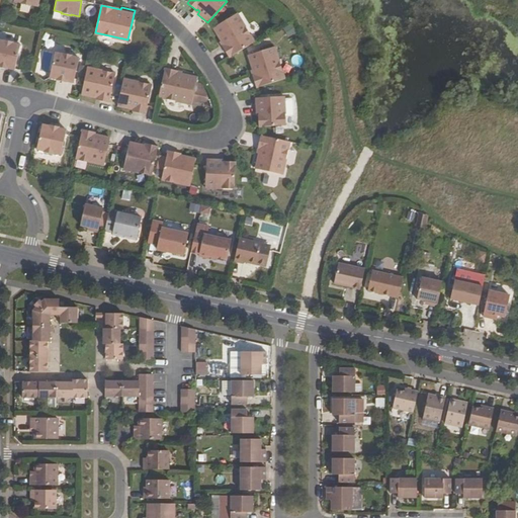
[(222,47),(229,58),(255,42),(237,13),(213,28),(224,46),(222,47)]
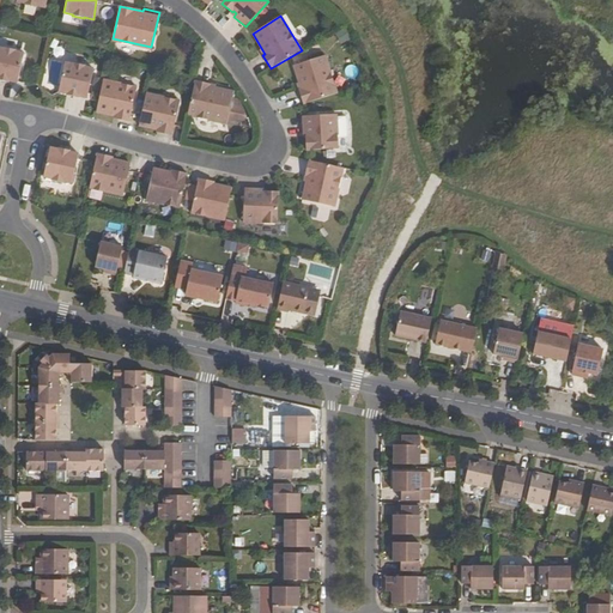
[(8,80),(17,83),(24,54),(16,52),(16,49),(4,47),(4,49),(0,48),(0,80),(8,83),(8,80)]
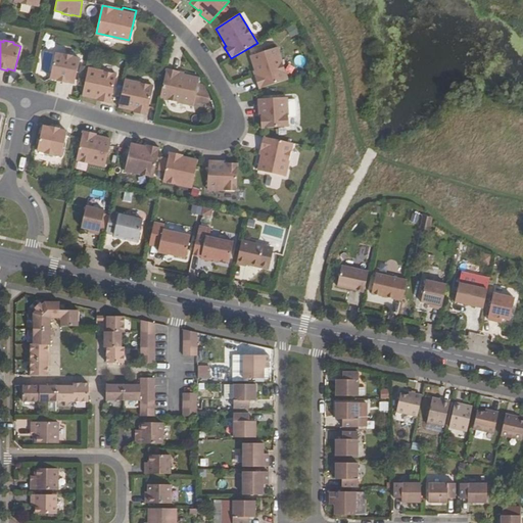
[(254,77),(258,89),(287,80),(277,47),(250,56),(254,70),(256,76),(254,76),(254,77)]
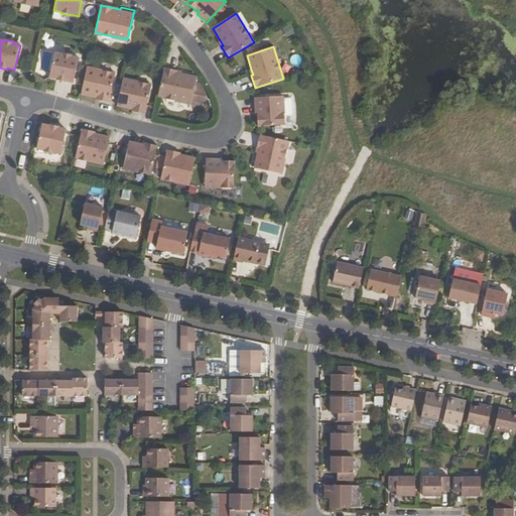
[(66,81),(74,83),(79,57),(72,56),(72,55),(62,53),(61,54),(54,52),(49,78),(56,79),(56,80),(66,83),(66,81)]
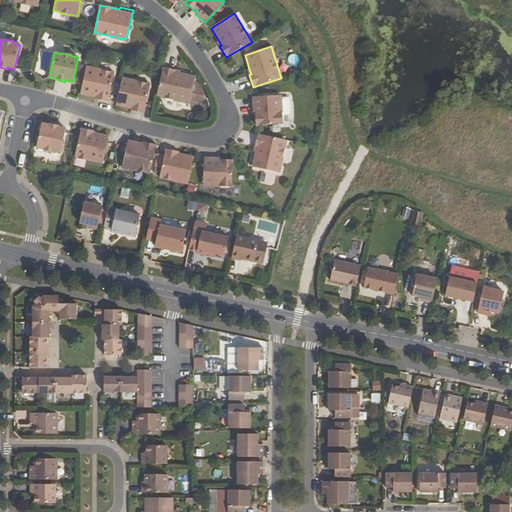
[(114,72),(86,66),(80,94),(95,97),(99,98),(99,100),(108,102),(114,72)]
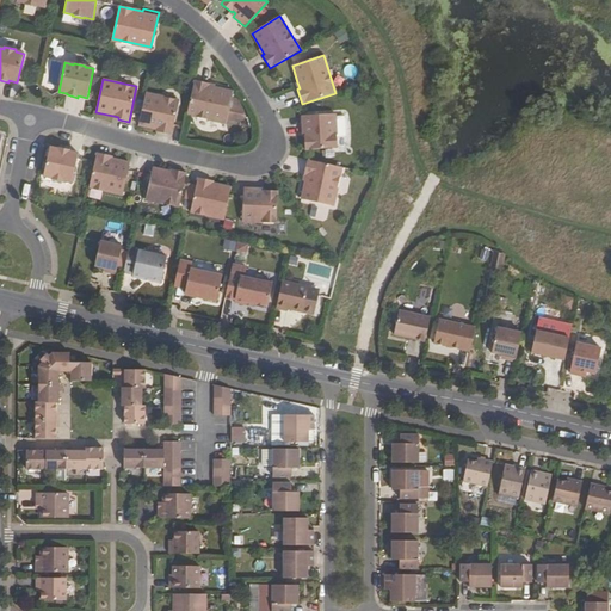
[(244,109),(241,104),(240,104),(239,100),(239,97),(236,96),(236,94),(232,93),(234,87),(217,84),(217,86),(213,85),(195,81),(187,112),(226,122),(227,119),(245,112),(245,111),(245,110),(244,109)]
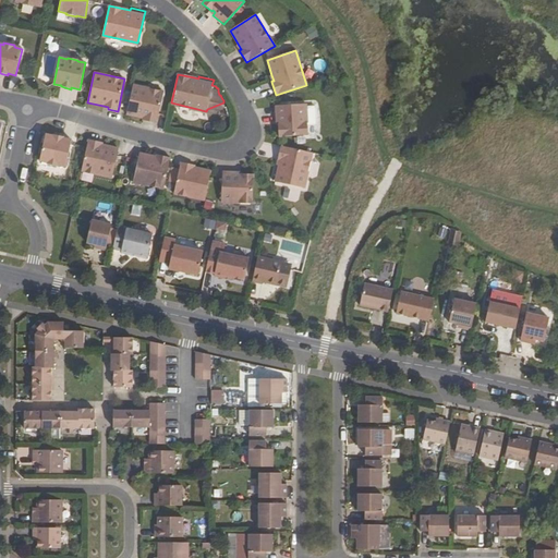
[(164,92),(133,84),(126,114),(143,118),(147,119),(147,122),(156,123),(164,92)]
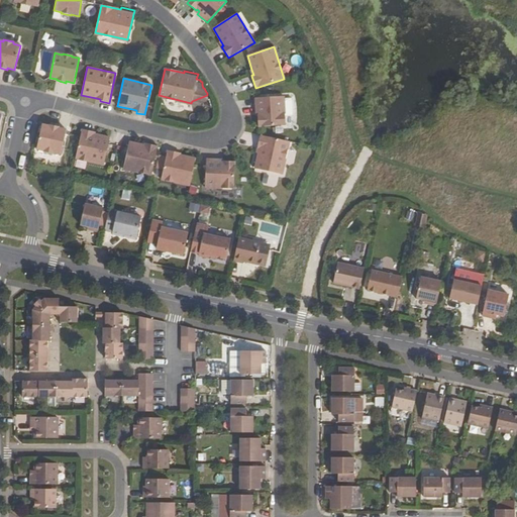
[(212,108),(211,103),(208,94),(207,94),(207,95),(192,101),(191,103),(212,108)]
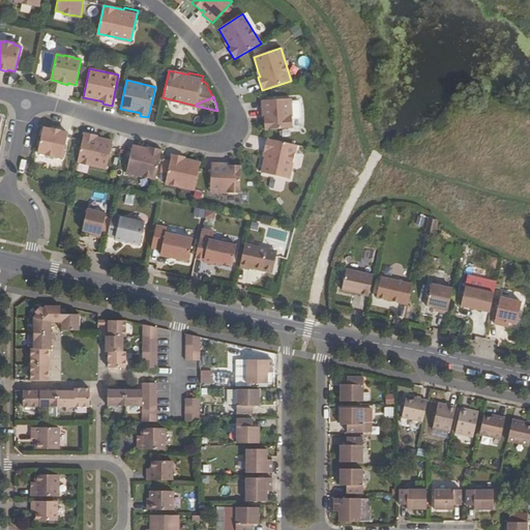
[(292,129),(291,100),(261,101),(262,116),(265,115),(265,119),(263,119),(264,130),(292,129)]
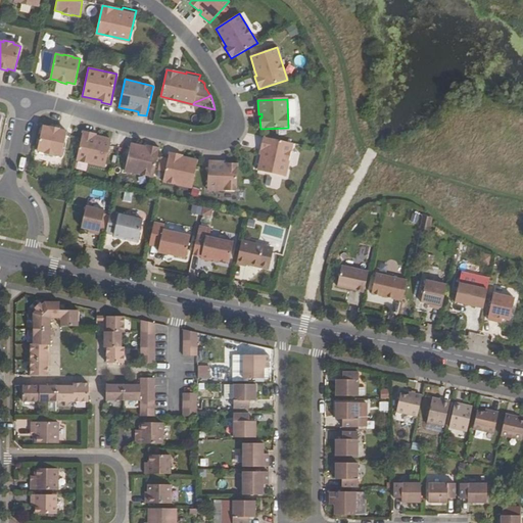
[(54,154),(61,156),(66,132),(59,130),(59,129),(50,127),(50,128),(42,126),(37,151),(44,152),(44,154),(53,156),(54,154)]
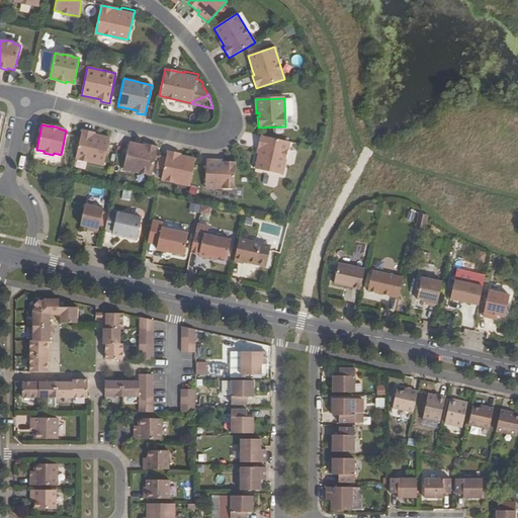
[(75,160),(103,166),(109,138),(95,135),(90,134),(91,132),(82,130),(75,160)]
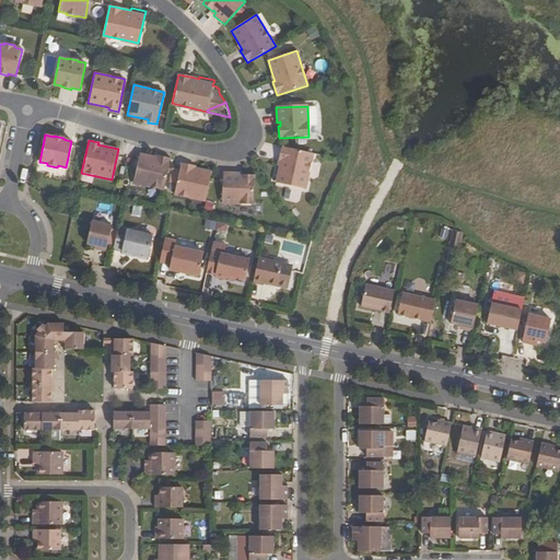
[(275,183),(304,189),(313,153),(280,147),(277,161),(280,161),(278,166),(275,183)]
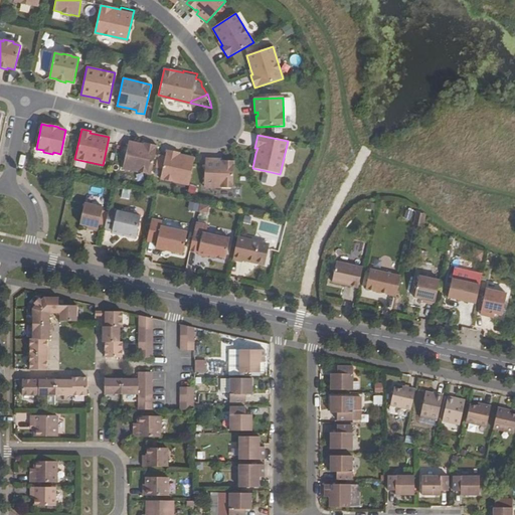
[(151,175),(157,146),(148,144),(148,146),(143,145),(129,141),(122,169),(151,175)]
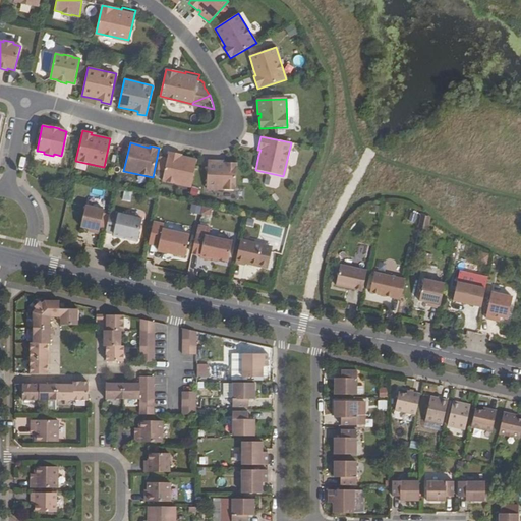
[(162,181),(190,187),(196,160),(181,157),(177,155),(177,153),(168,151),(167,158),(164,170),(162,181)]
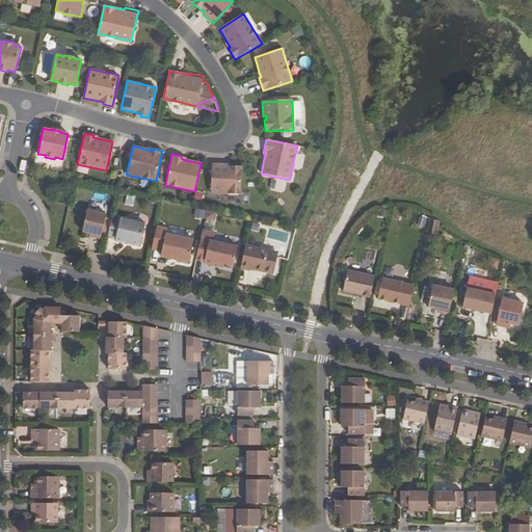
[(170,161),(164,160),(161,173),(167,174),(170,161)]
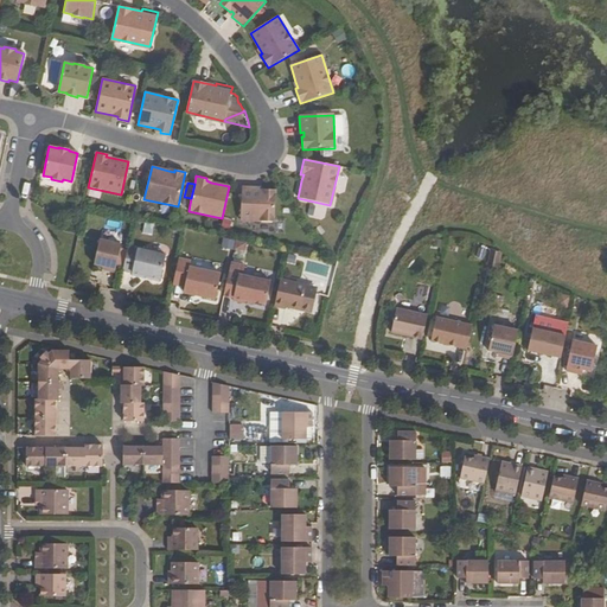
[(240,221),(273,222),(274,190),(261,190),(261,191),(257,191),(257,187),(242,187),(240,221)]
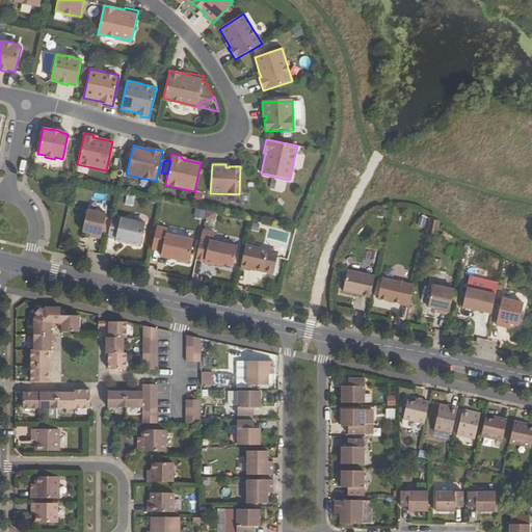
[(84,210),(79,231),(90,234),(94,235),(92,237),(101,239),(106,214),(84,210)]
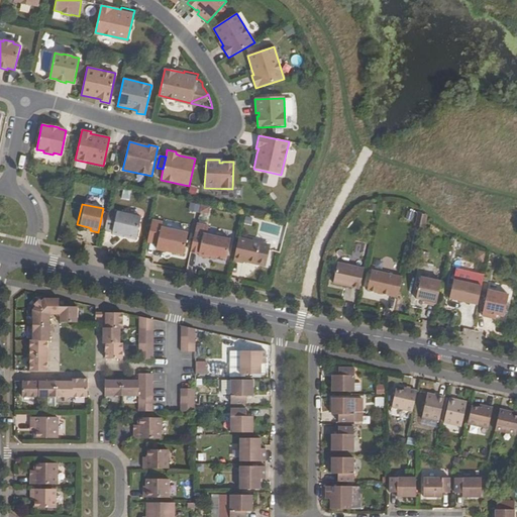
[(109,210),(105,230),(112,232),(112,234),(120,236),(121,234),(136,237),(141,217),(109,210)]
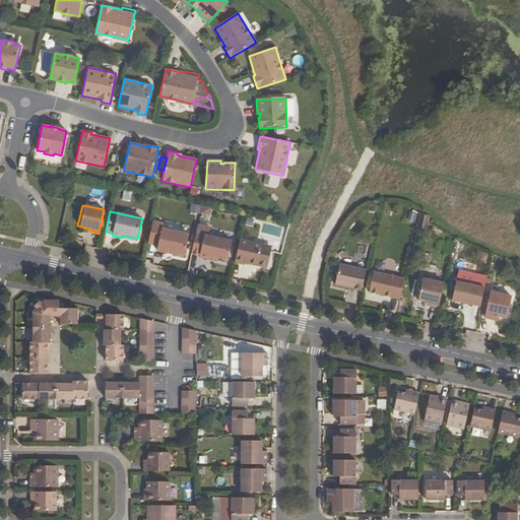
[(427,216),(419,214),(417,225),(425,228),(427,216)]
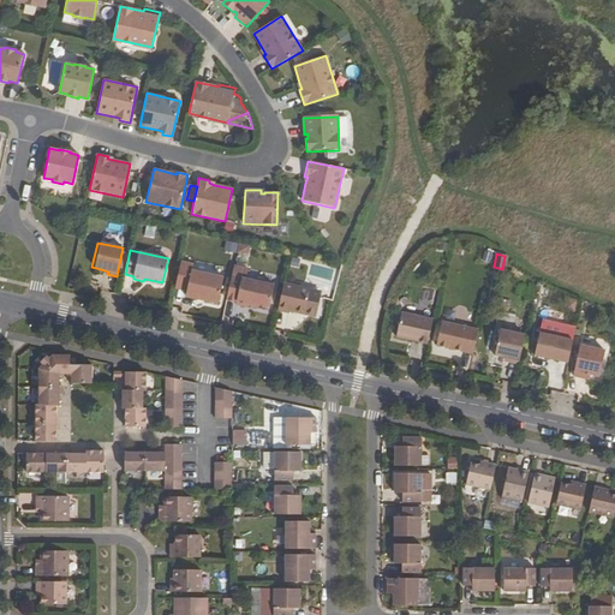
[(181,262),(175,288),(186,291),(185,297),(197,299),(197,297),(207,298),(207,302),(218,304),(224,278),(192,270),(193,264),(181,262)]
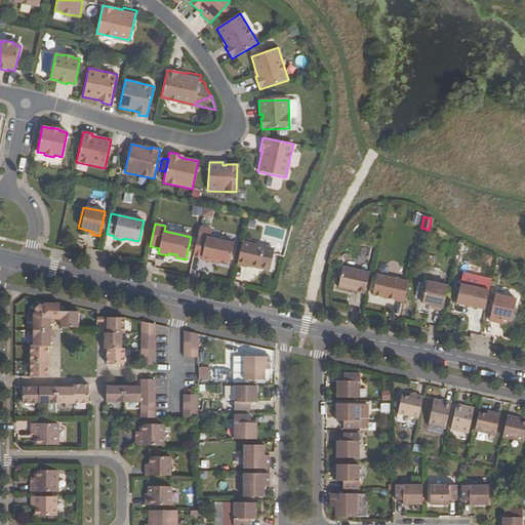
[(198,236),(194,255),(202,257),(201,259),(210,261),(211,259),(217,261),(230,264),(235,244),(198,236)]
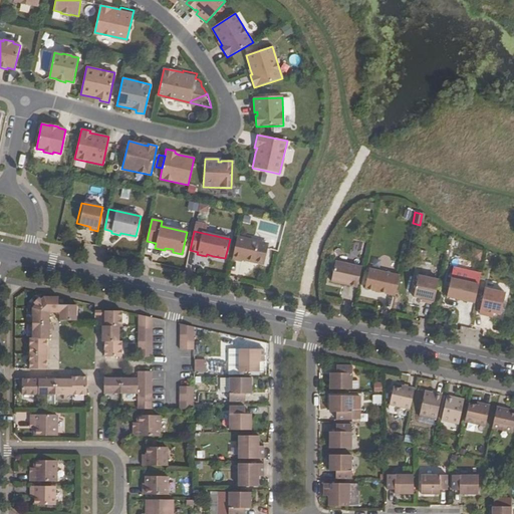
[(237,236),(232,259),(240,261),(240,260),(263,265),(268,243),(237,236)]
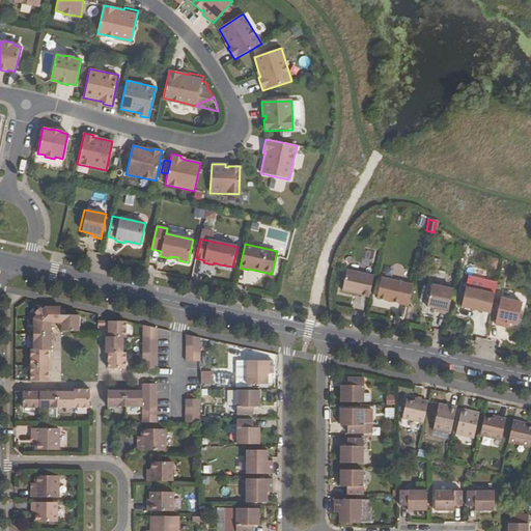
[(490,256),(487,267),(497,268),(498,257),(490,256)]
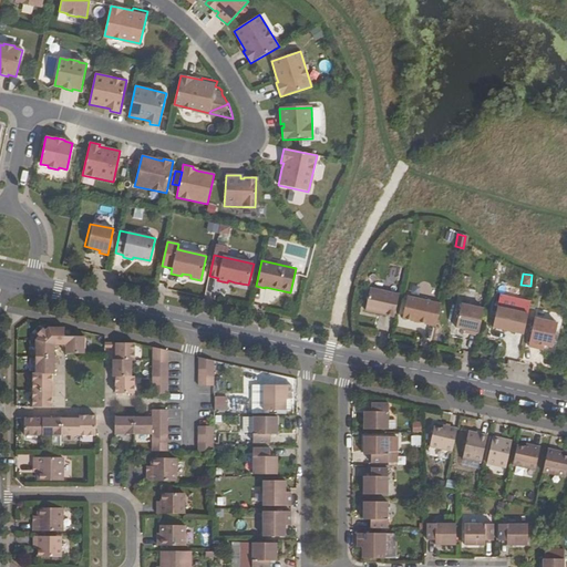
[(364,310),(394,317),(399,295),(370,288),(364,310)]
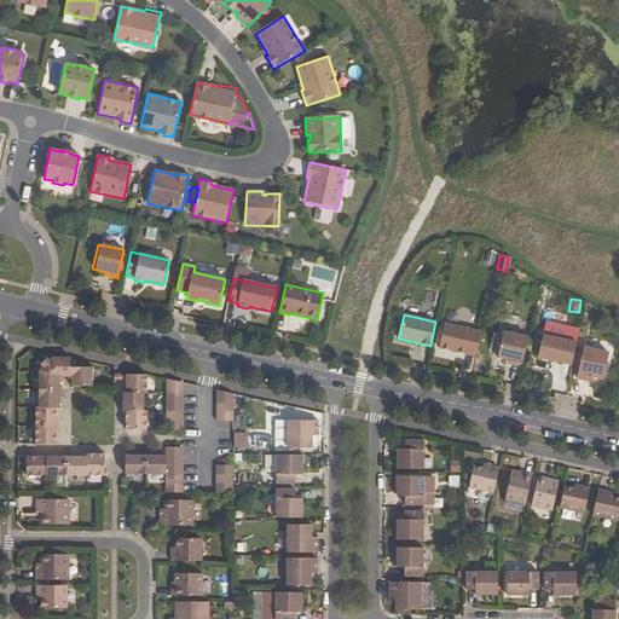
[(476,356),(481,333),(445,324),(439,348),(476,356)]
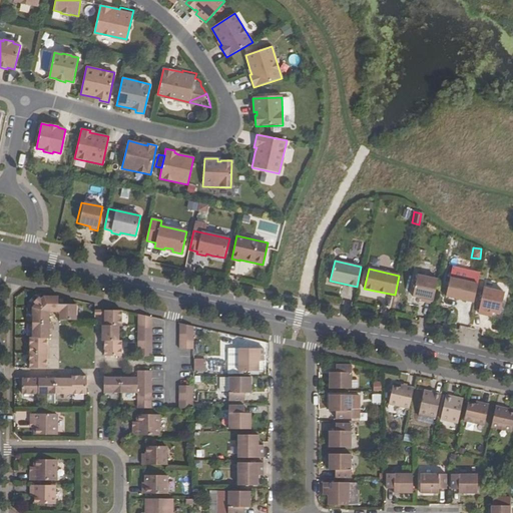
[(438,280),(417,275),(413,297),(425,300),(424,302),(432,304),(438,280)]
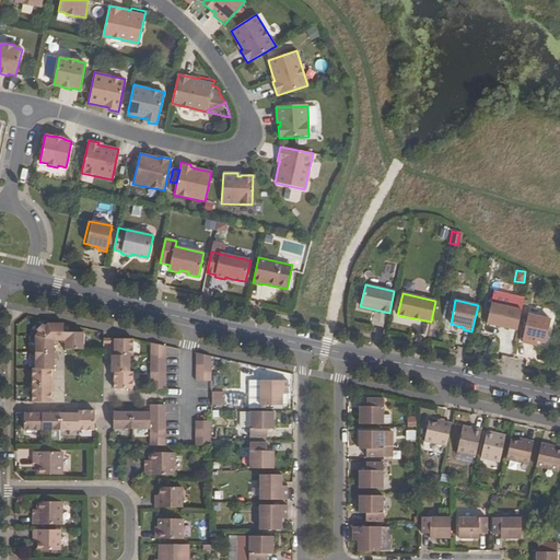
[(487,324),(517,330),(522,310),(491,303),(487,324)]
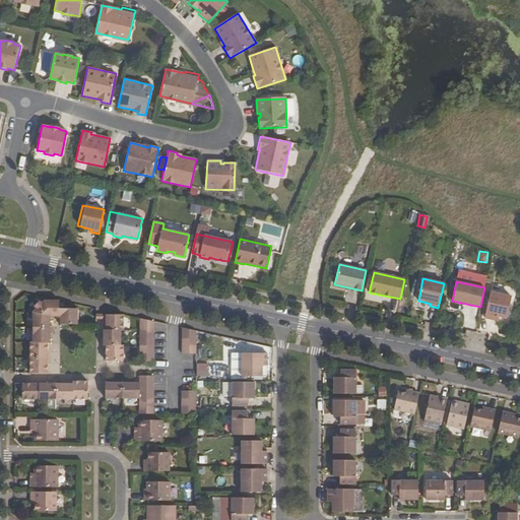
[(484,318),(493,319),(494,314),(498,315),(507,317),(512,296),(491,290),(484,318)]
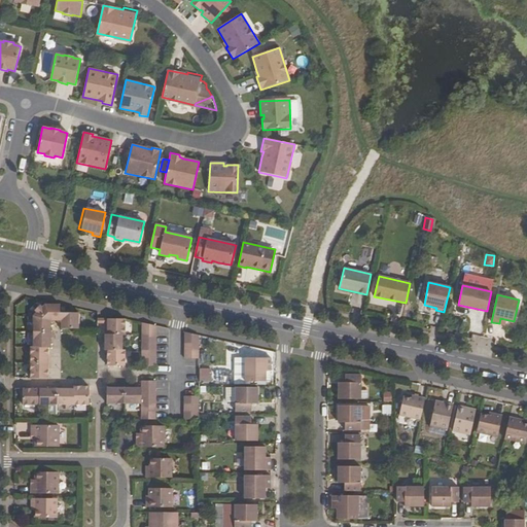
[(31,379),(48,378),(48,347),(51,347),(51,321),(62,321),(62,329),(79,329),(79,313),(61,313),(61,306),(45,305),(43,307),(38,312),(34,316),(34,347),(31,347),(31,379)]
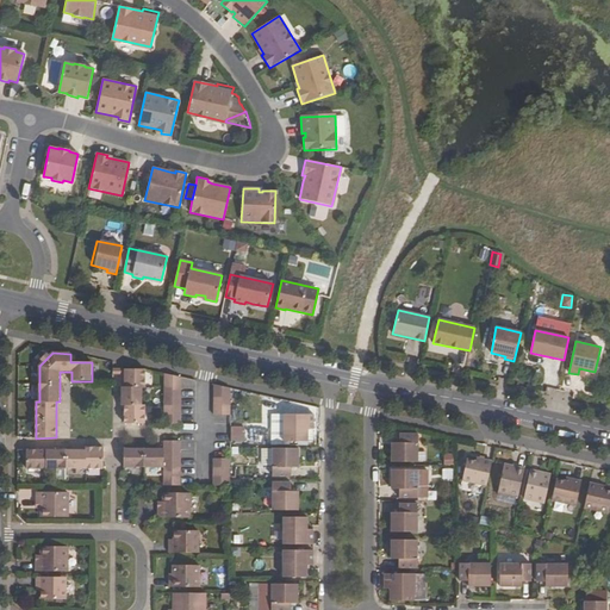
[(122,375),(122,387),(124,387),(124,369),(112,369),(112,375),(122,375)]
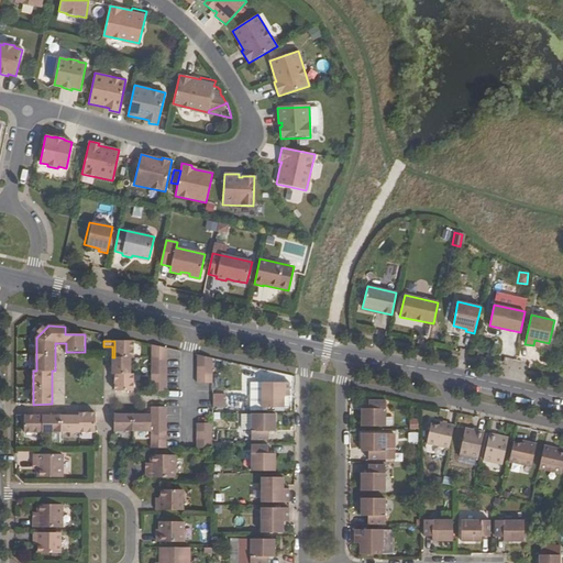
[(114,392),(133,392),(133,375),(131,375),(131,359),(133,359),(133,342),(114,341),(114,357),(112,357),(111,375),(114,375),(114,392)]
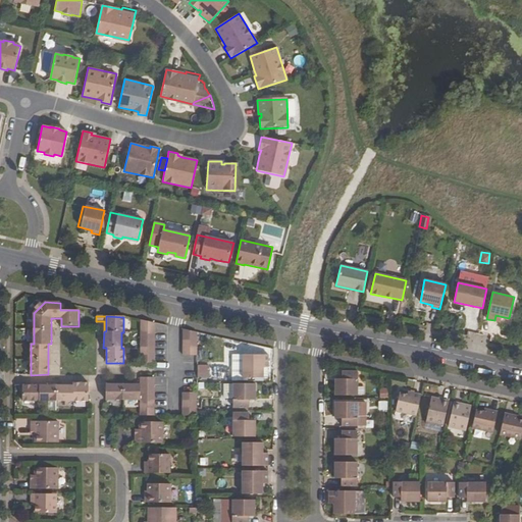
[(154,323),(141,320),(140,363),(154,363),(154,323)]
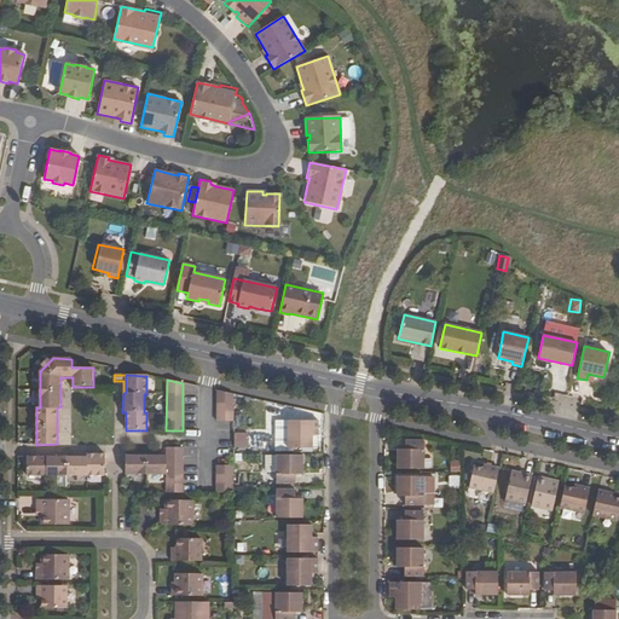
[(233,394),(217,391),(217,423),(233,423),(233,394)]
